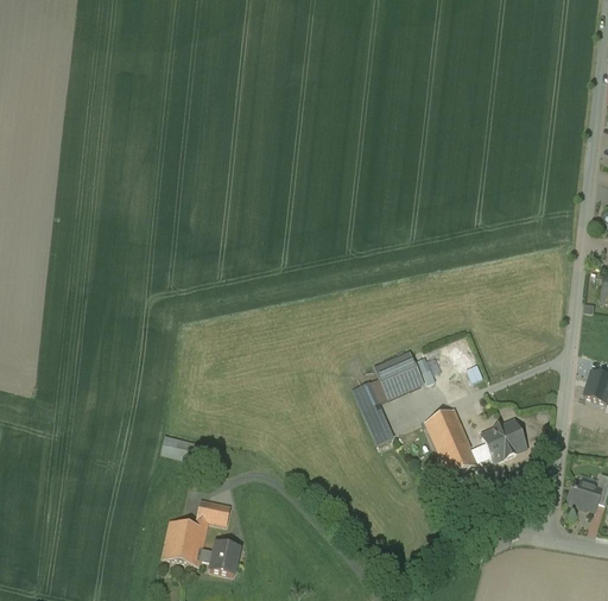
[(409,352),(374,367),(387,397),(422,381),(409,352)]
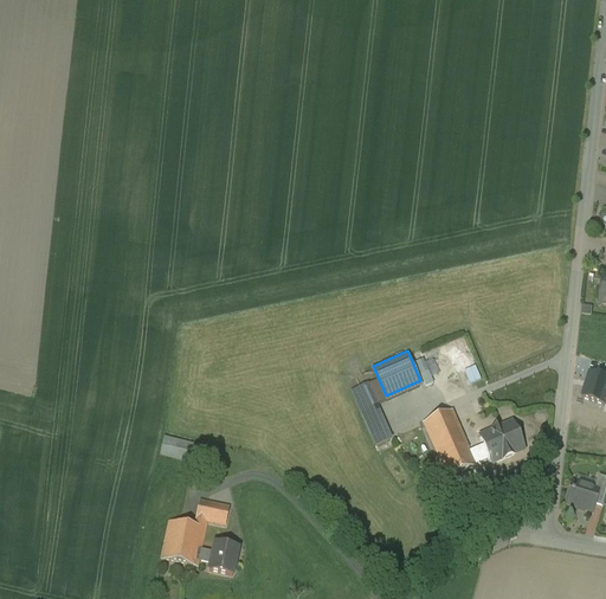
[(581,393),(605,400),(605,395),(605,372),(590,367),(581,393)]
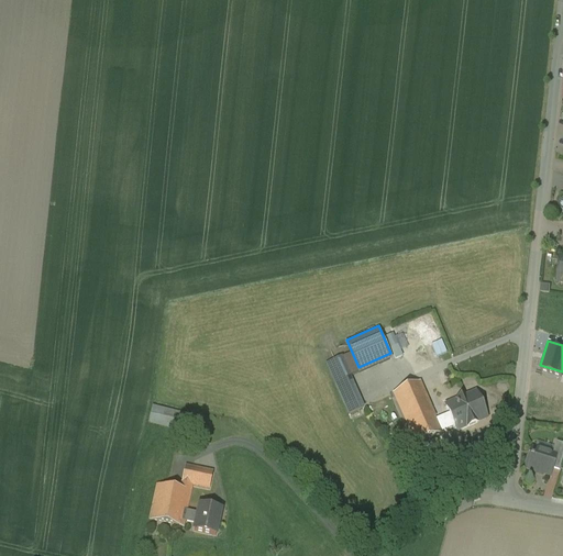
[(350,348),(342,352),(350,370),(359,367),(350,348)]
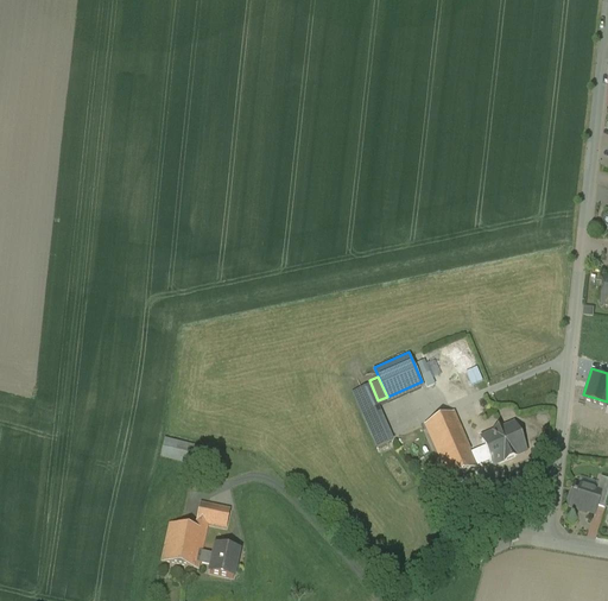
[(378,400),(369,380),(353,387),(375,441),(392,435),(378,400)]
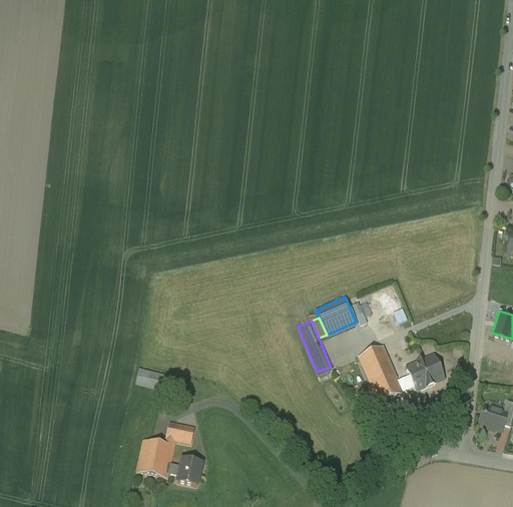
[(396,377),(381,344),(358,354),(369,378),(379,401),(402,391),(396,377)]
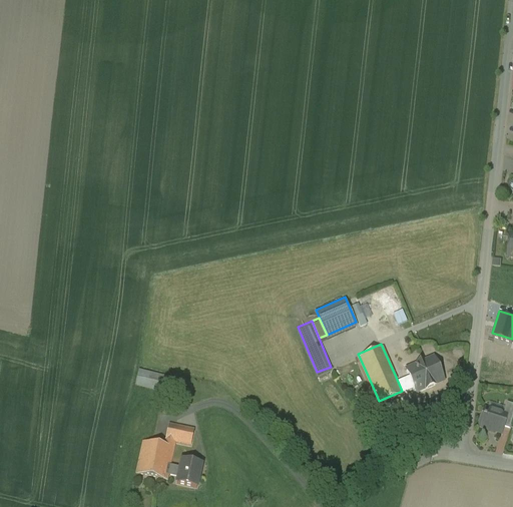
[(358,354),(336,364),(347,387),(369,378),(358,354)]
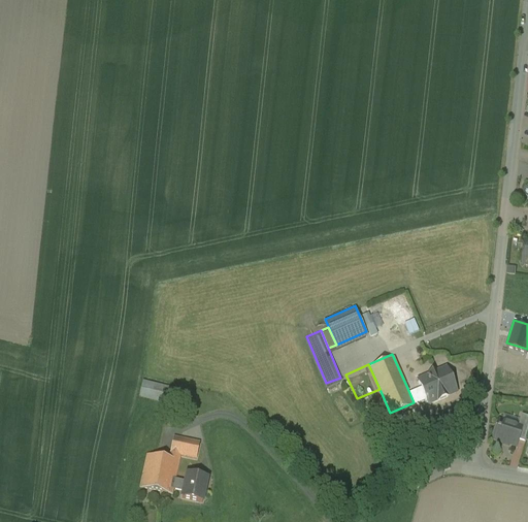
[(446,364),(436,368),(435,367),(427,370),(428,371),(418,377),(421,383),(407,388),(414,401),(435,391),(437,396),(449,392),(448,391),(456,388),(446,364)]
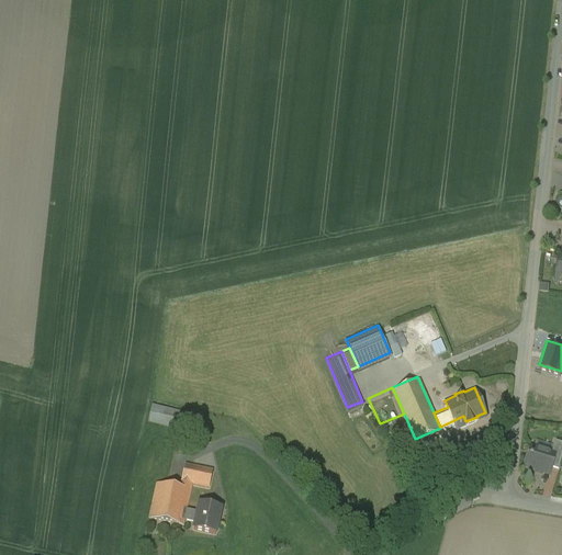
[(190,408),(152,400),(148,416),(186,425),(190,408)]
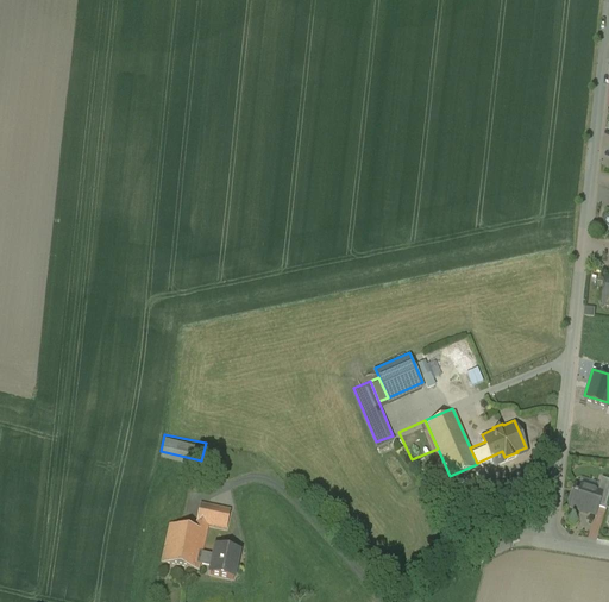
[(608,493),(608,474),(602,472),(597,487),(602,488),(597,501),(606,503),(608,493)]
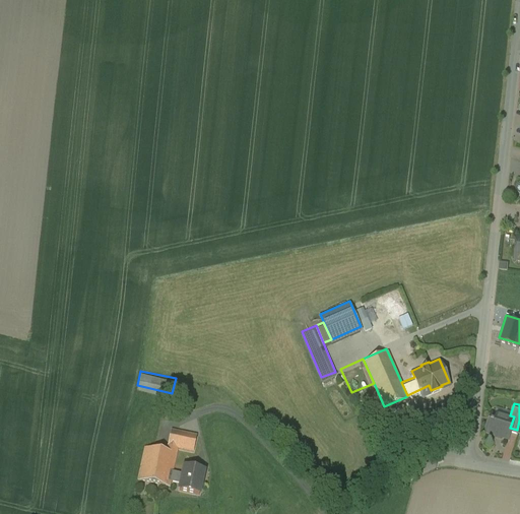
[(510,415),(491,409),(484,428),(495,432),(502,434),(508,436),(510,428),(514,416),(510,415)]
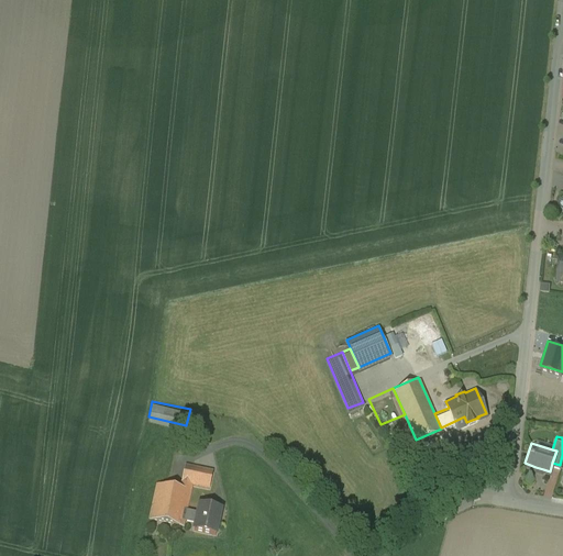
[(213,466),(184,460),(179,484),(190,486),(191,480),(209,484),(213,466)]
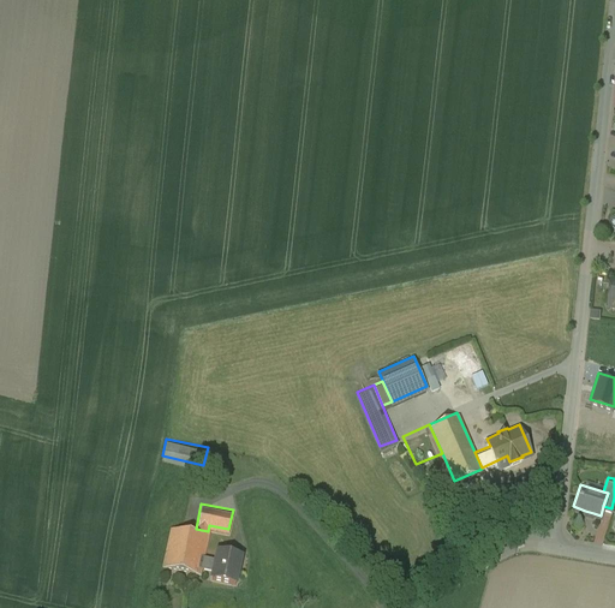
[(196,529),(172,523),(163,562),(199,571),(202,565),(204,553),(209,531),(208,531),(196,529)]
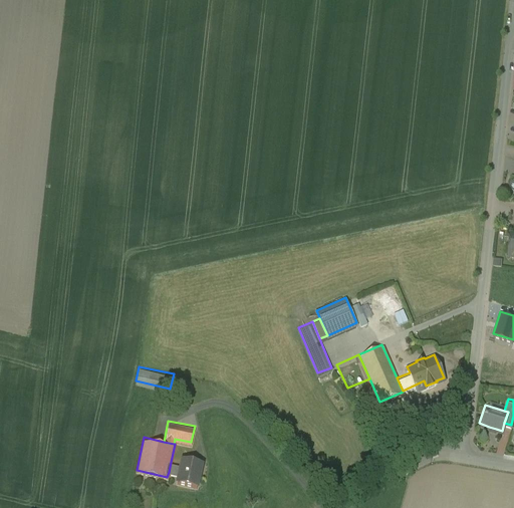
[(203,462),(182,457),(181,464),(178,474),(177,480),(197,484),(203,462)]
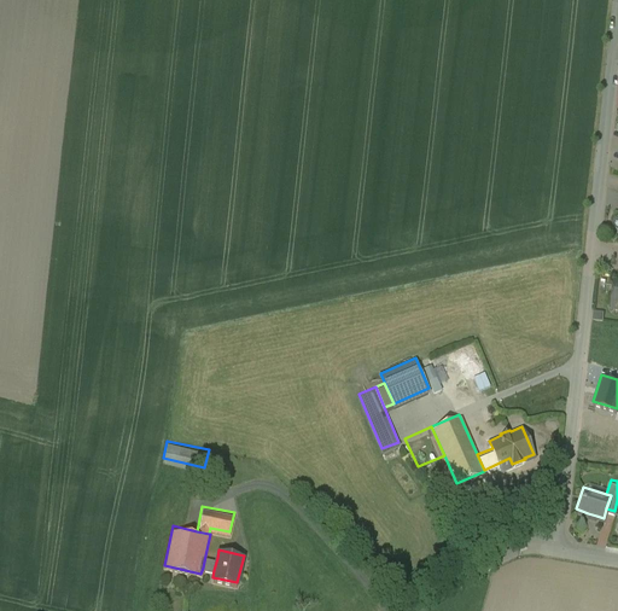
[(217,558),(205,556),(203,568),(214,570),(217,558)]
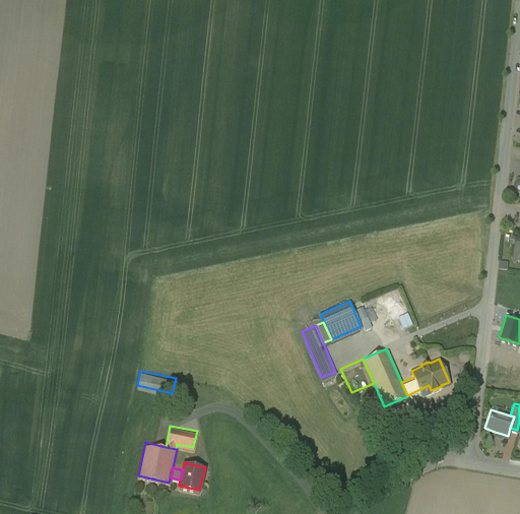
All buildings are outlined.
